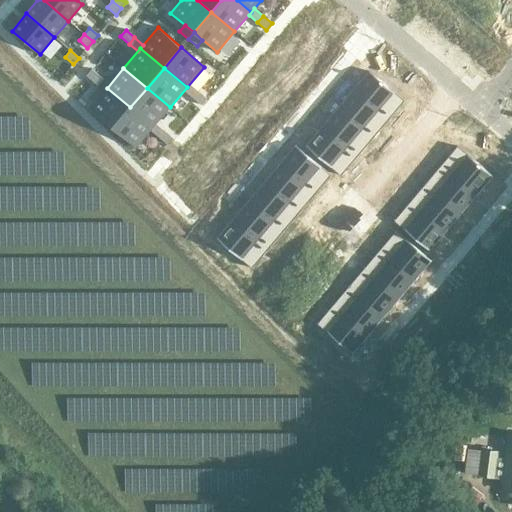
[(92,70),(86,76),(95,84),(101,77),(92,70)]
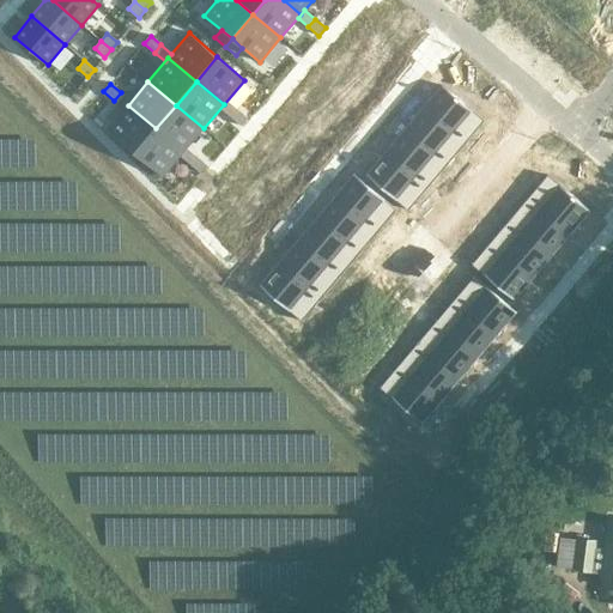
[(443,86),(424,109),(465,144),(485,121),(443,86)]
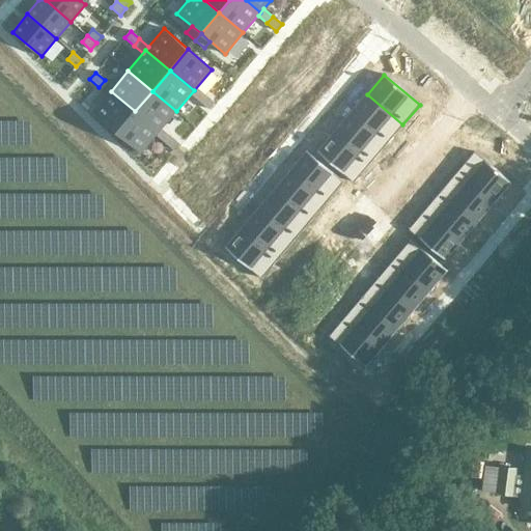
[(105,80),(99,87),(108,94),(113,87),(105,80)]
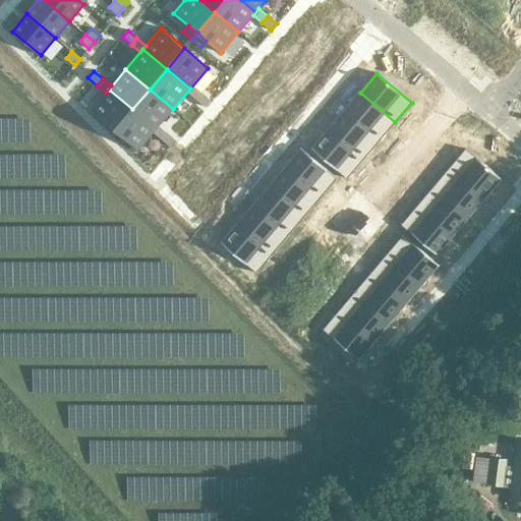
[(193,85),(187,93),(196,100),(201,94),(193,85)]
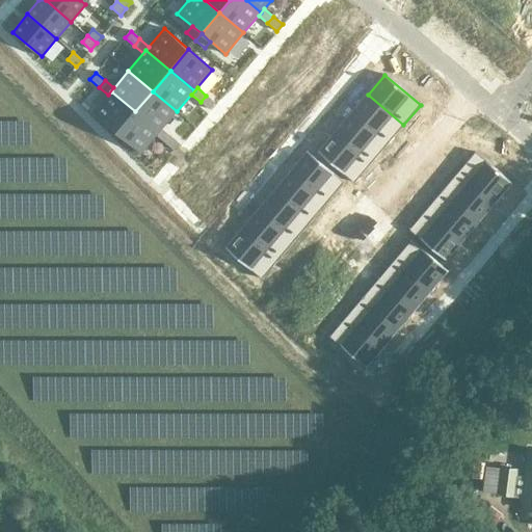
[(111,91),(92,112),(116,133),(135,111),(111,91)]
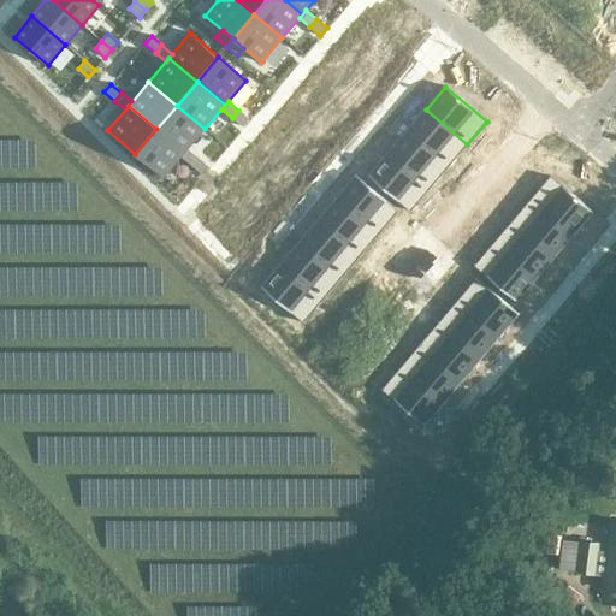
[(177,106),(157,129),(184,153),(205,129),(177,106)]
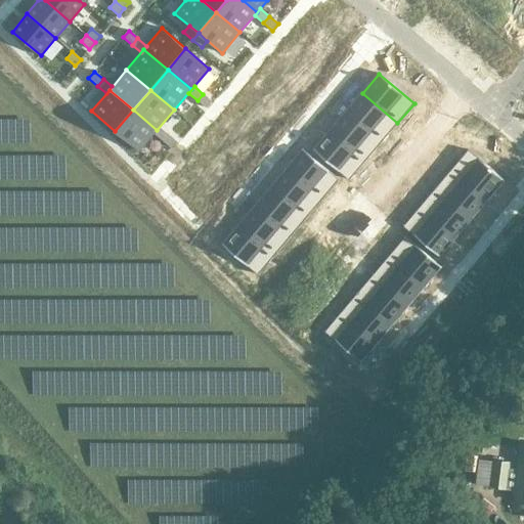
[(362,93),(346,112),(382,142),(397,123),(362,93)]
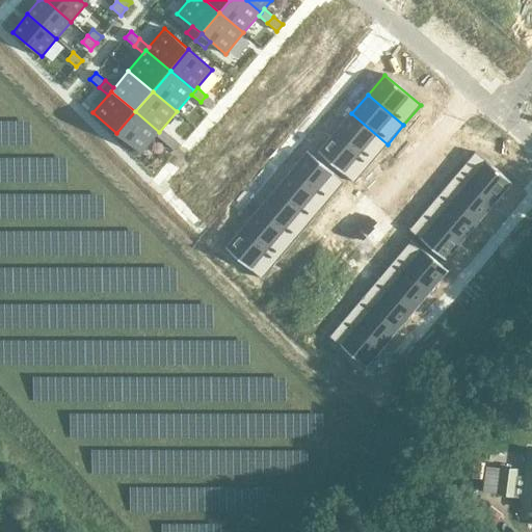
[(206,96),(201,102),(210,110),(215,103),(206,96)]
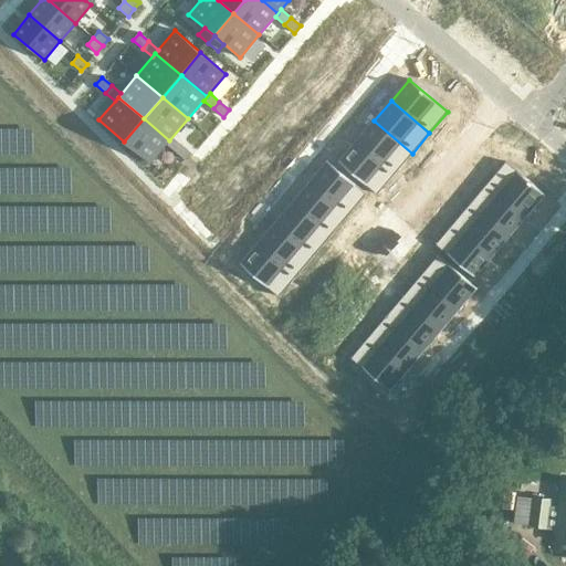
[(144,118),(124,142),(150,164),(169,140),(144,118)]
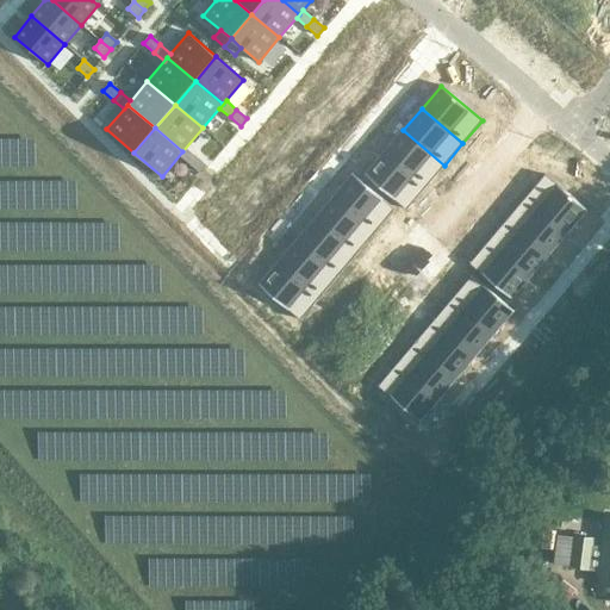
[(403,130),(385,153),(425,187),(444,166),(403,130)]
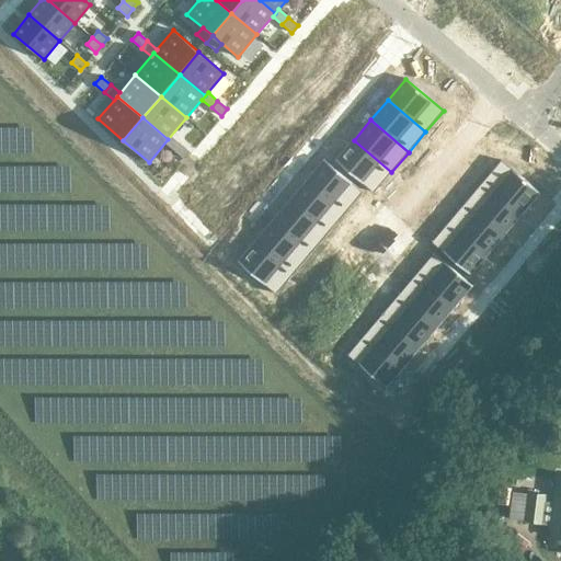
[(171,136),(165,142),(174,151),(181,144),(171,136)]
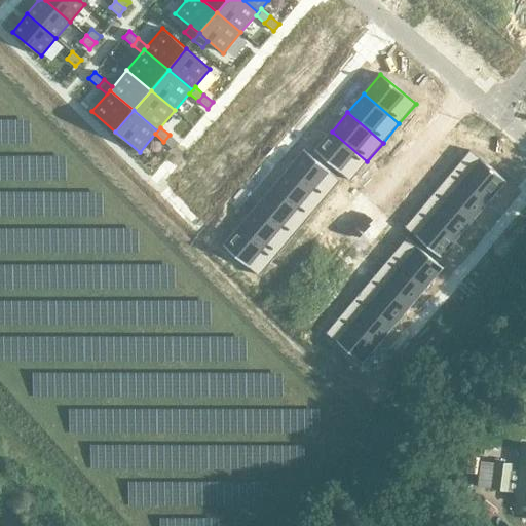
[(425,130),(418,140),(424,145),(431,136),(425,130)]
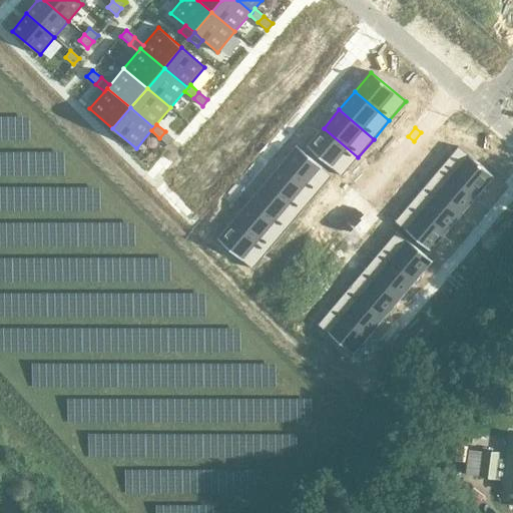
[(324,128),(307,146),(342,176),(358,157),(324,128)]
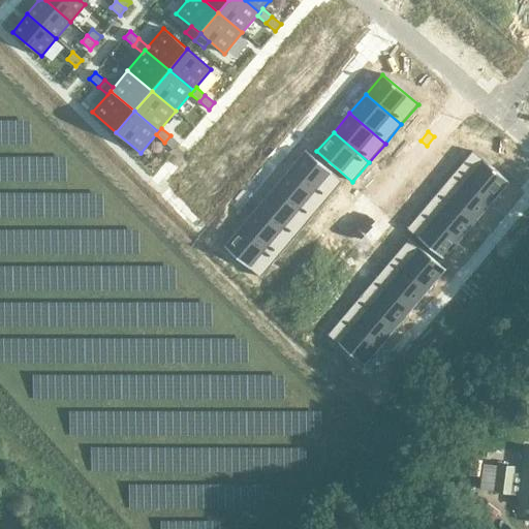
[(170,135),(164,143),(174,150),(180,144),(170,135)]
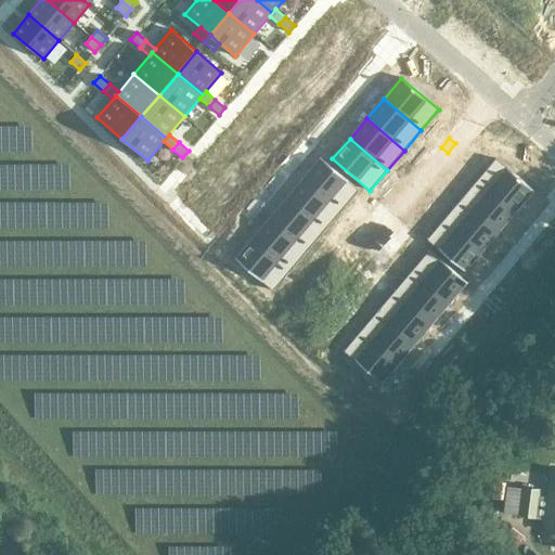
[(441,147),(433,157),(439,163),(448,153),(441,147)]
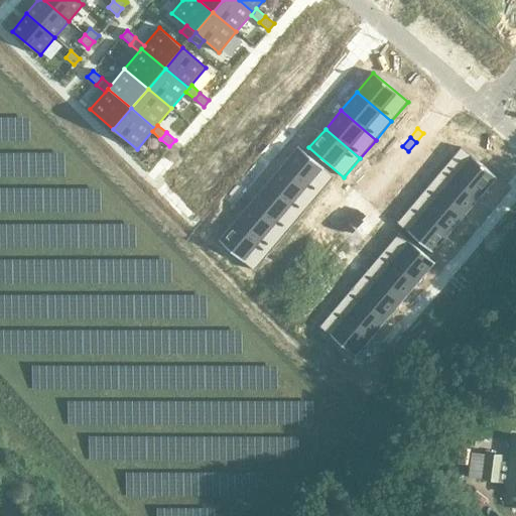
[(428,137),(420,146),(426,151),(434,142),(428,137)]
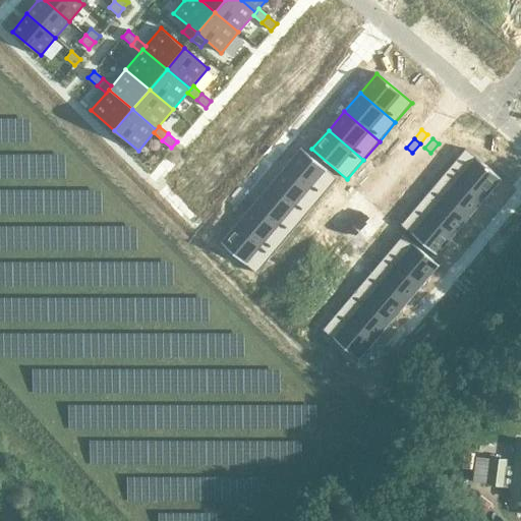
[(424,148),(417,157),(423,162),(430,153),(424,148)]
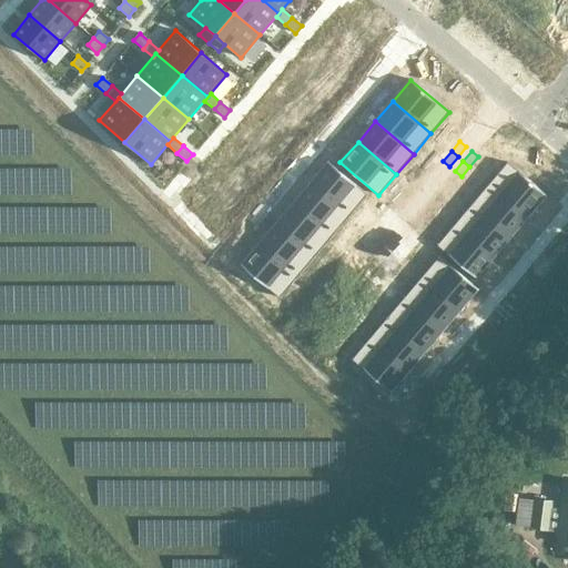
[(328,162),(311,183),(350,216),(367,195),(328,162)]
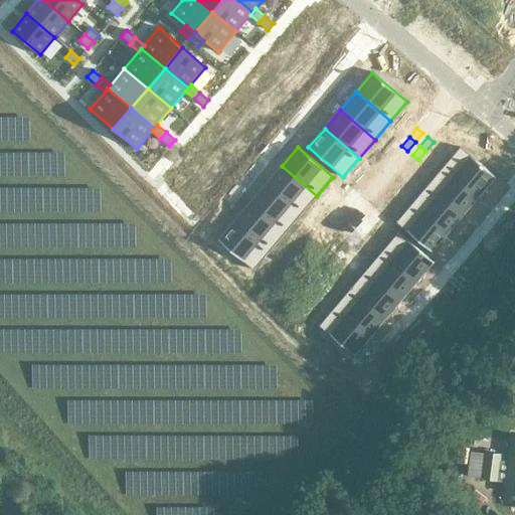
[(461,148),(445,167),(479,196),(495,177),(461,148)]
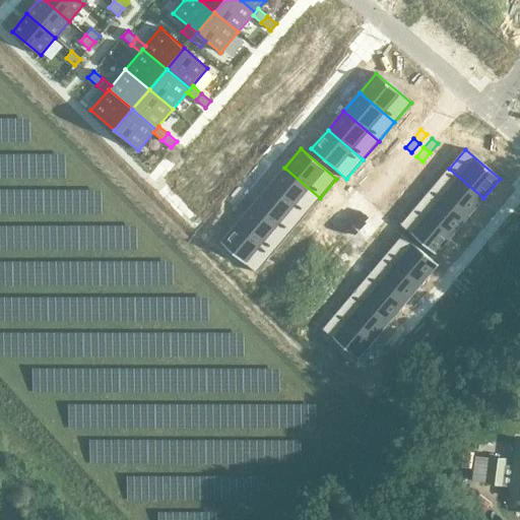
[(389,166),(382,175),(388,181),(395,171),(389,166)]
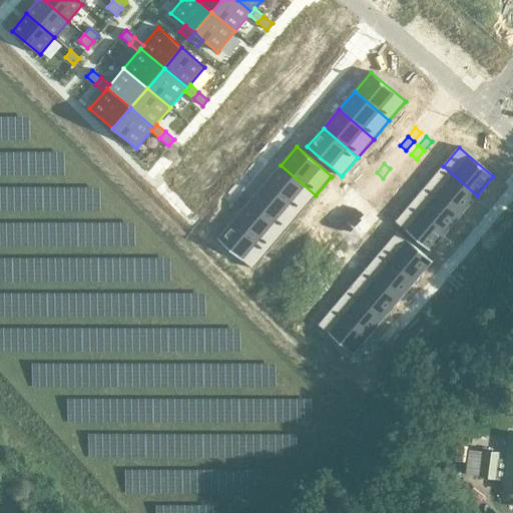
[(281,165),(266,183),(300,213),(316,195),(281,165)]
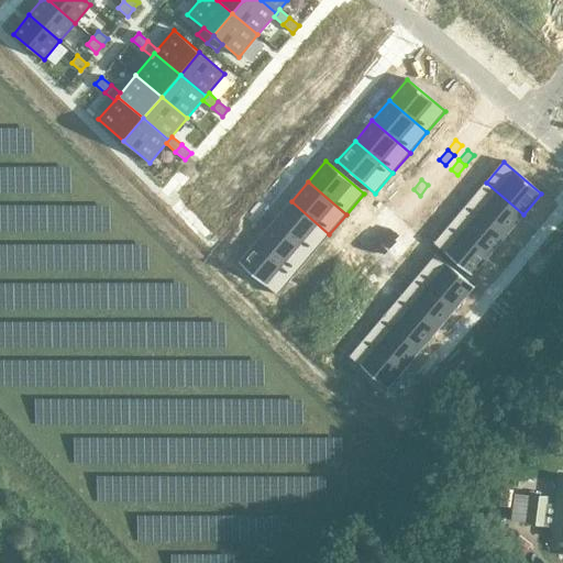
[(486,183),(468,202),(507,234),(523,214),(486,183)]
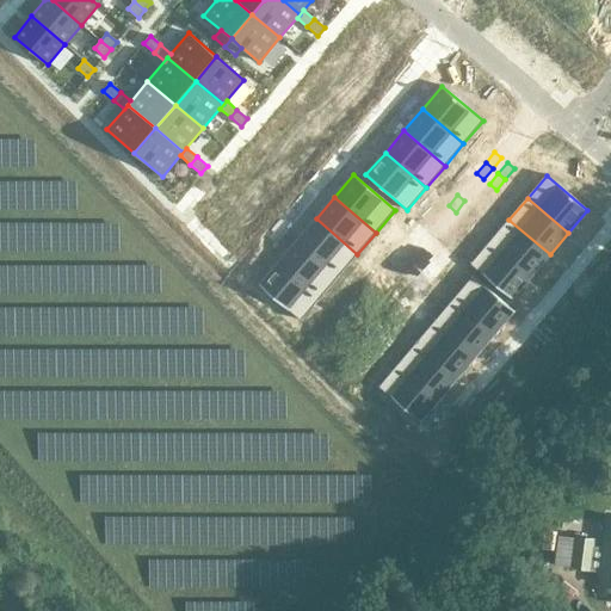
[(449,205),(439,217),(446,223),(456,213),(449,205)]
